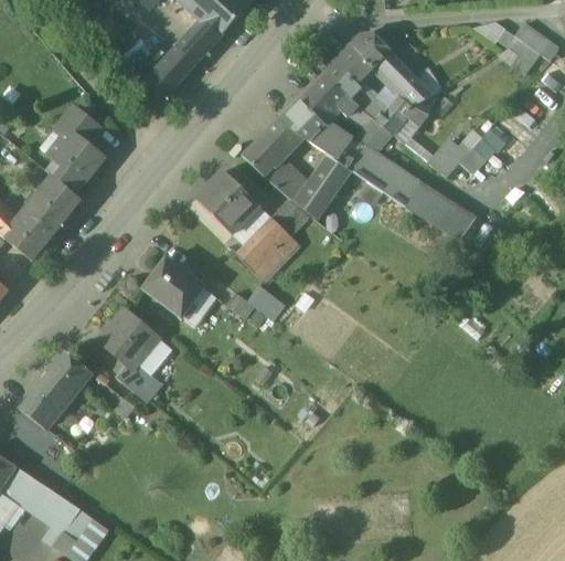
[(185,0),(203,16),(223,33),(251,3),(247,0),(185,0)]
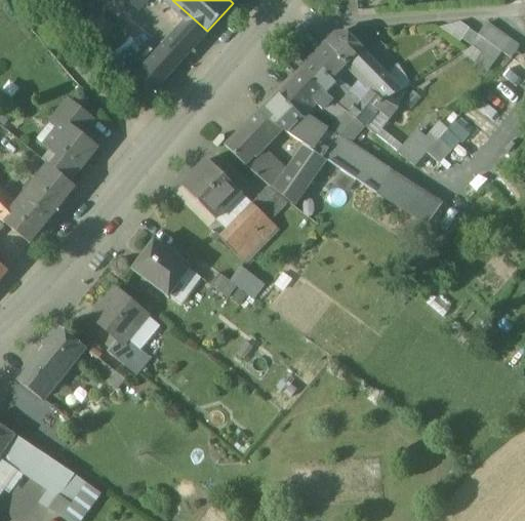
[(189,17),(174,33),(192,48),(207,31),(189,14),(189,17)]
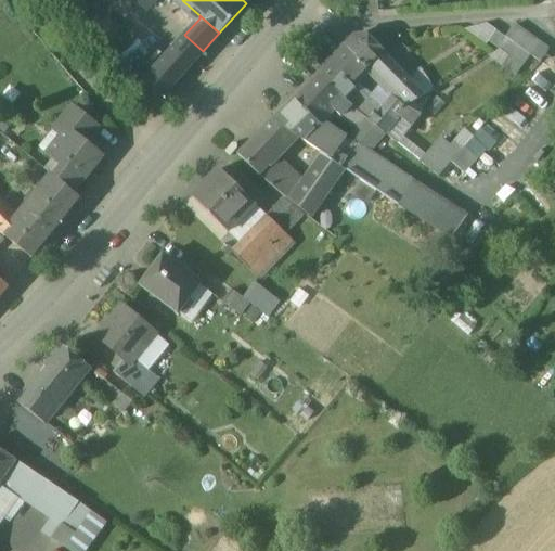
[(550,47),(514,22),(506,34),(530,51),(541,59),(550,47)]
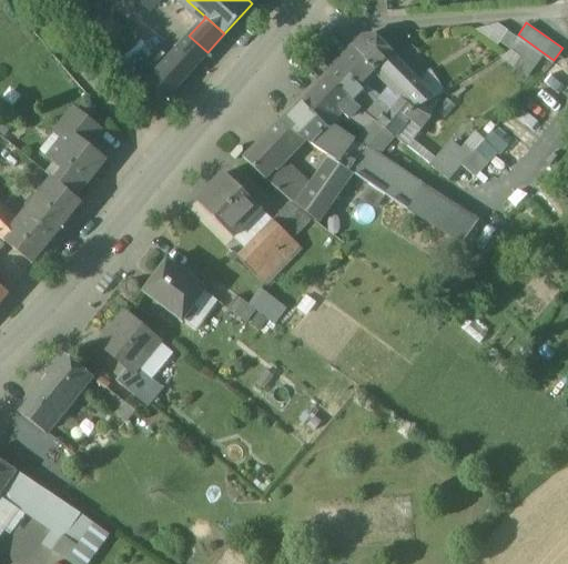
[(518,34),(508,28),(500,40),(520,54),(535,63),(543,52),(518,34)]
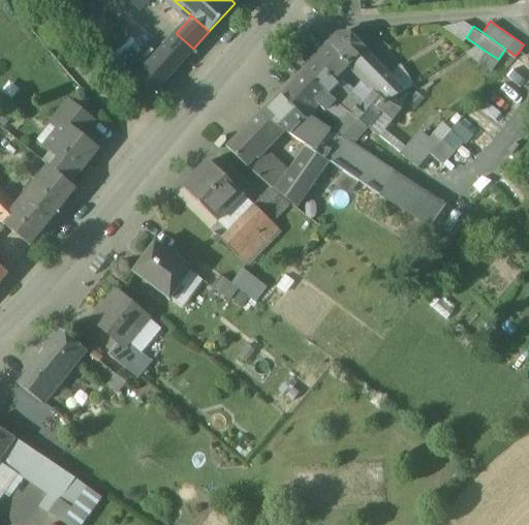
[(350,32),(339,33),(331,41),(354,66),(353,66),(374,89),(375,88),(389,73),(350,32)]
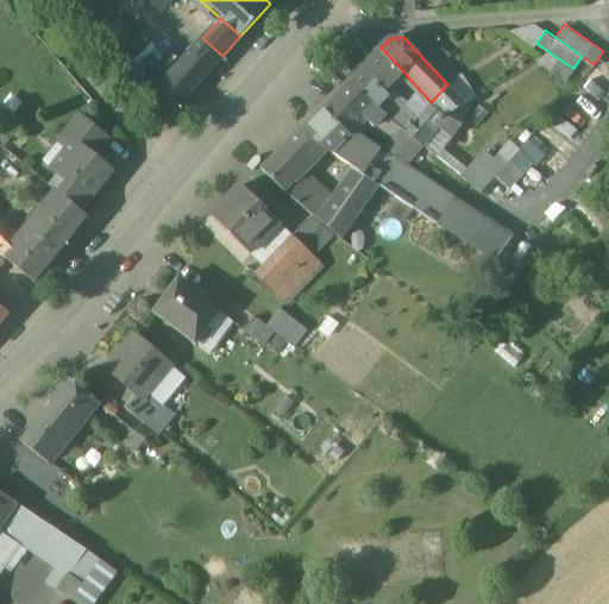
[(202,38),(151,95),(169,115),(223,56),(202,38)]
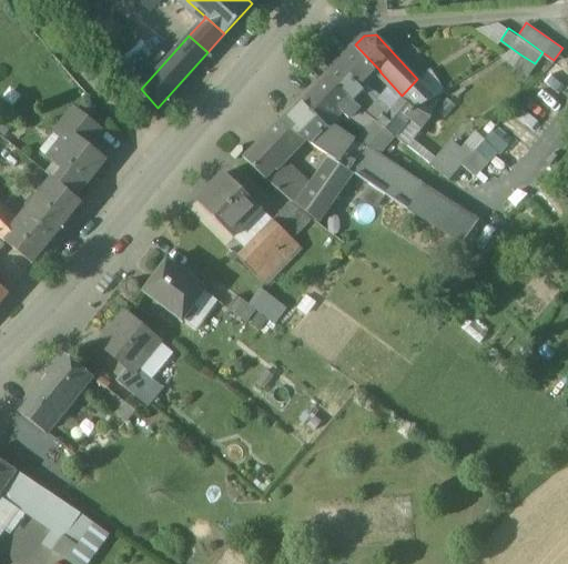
[(355,44),(325,74),(351,99),(364,110),(371,103),(366,98),(371,93),(365,87),(379,71),(381,71),(355,44)]
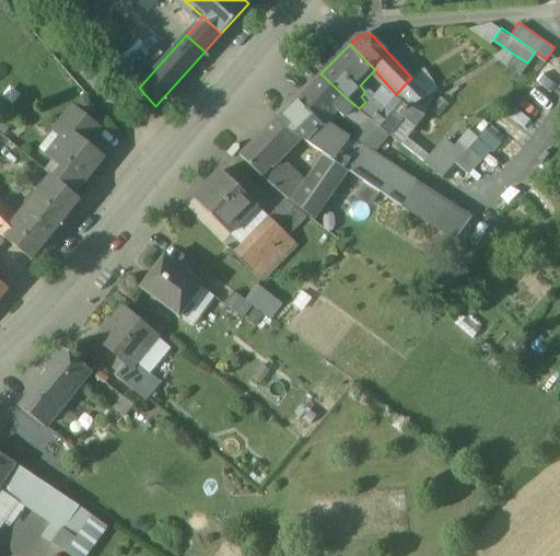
[(527,62),(513,54),(508,62),(521,72),(527,62)]
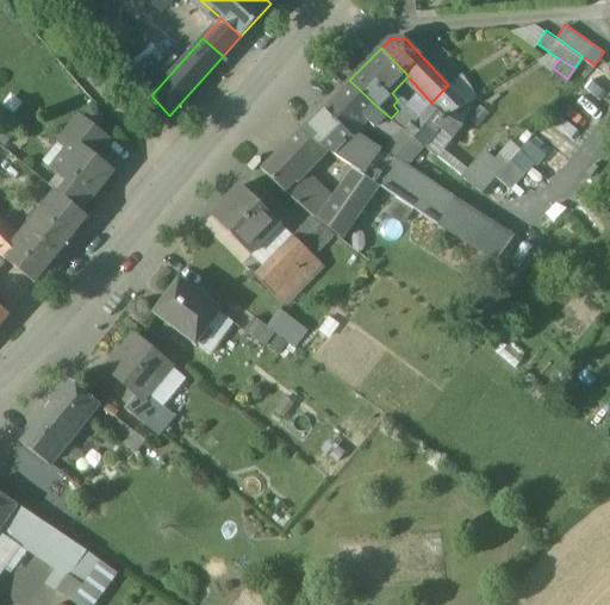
[(477,95),(465,76),(458,75),(449,85),(466,103),(477,95)]
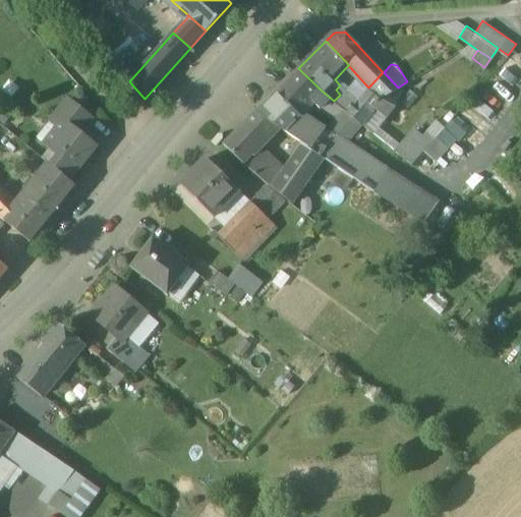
[(298,68),(276,91),(298,114),(310,101),(322,91),(298,68)]
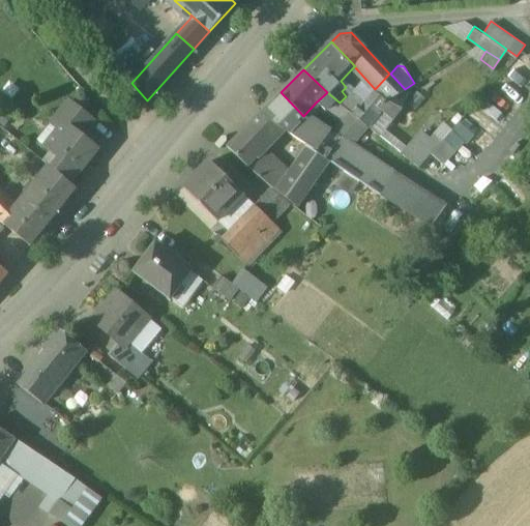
[(390,74),(389,74),(376,88),(377,89),(386,101),(405,89),(390,74)]
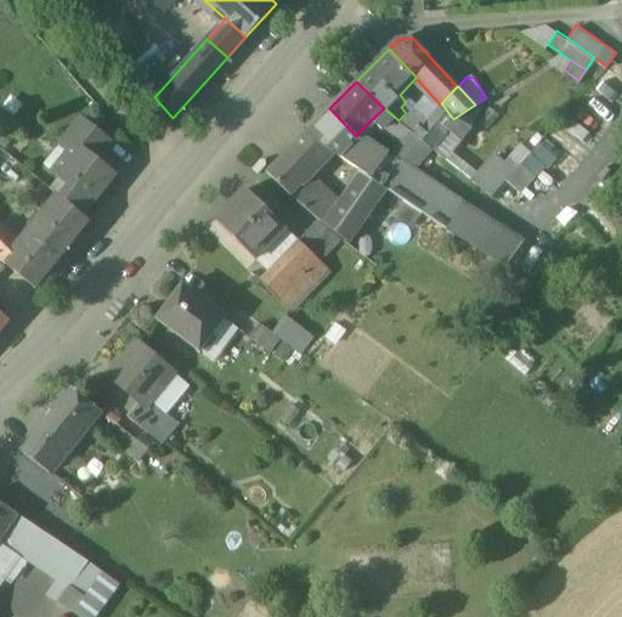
[(453,119),(442,105),(417,135),(431,146),(433,147),(453,119)]
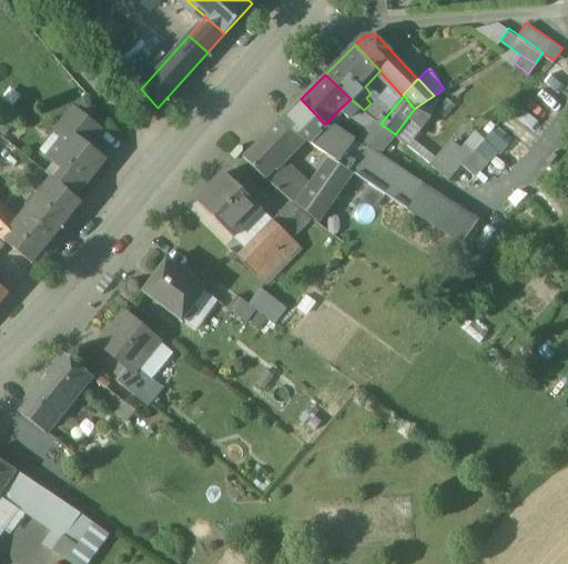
[(301,99),(280,120),(303,136),(330,154),(351,169),(364,150),(326,123),(325,124),(301,99)]
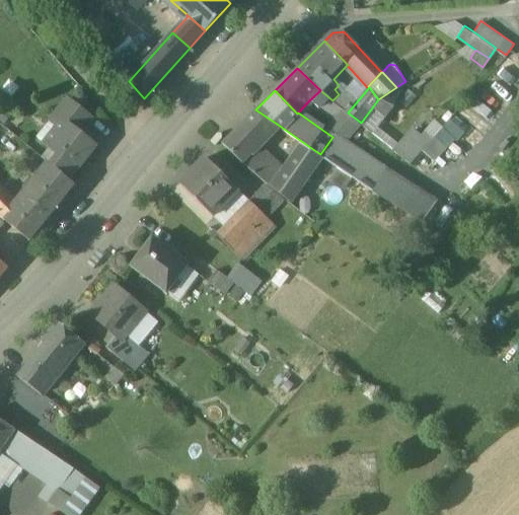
[(332,100),(320,90),(309,100),(334,119),(342,107),(332,100)]
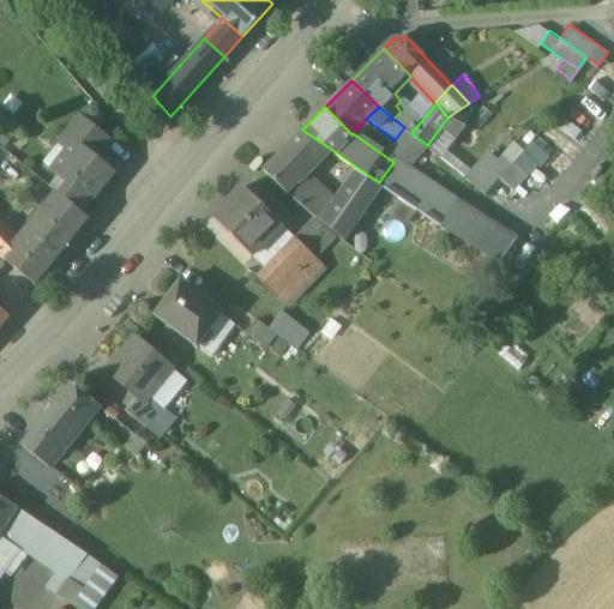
[(110,139),(80,115),(60,139),(70,146),(53,167),(71,181),(61,193),(82,210),(114,170),(96,156),(110,139)]
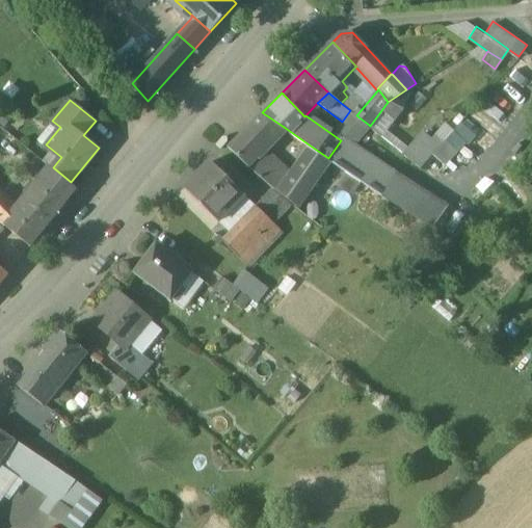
[(388,102),(370,126),(381,135),(399,111),(388,102)]
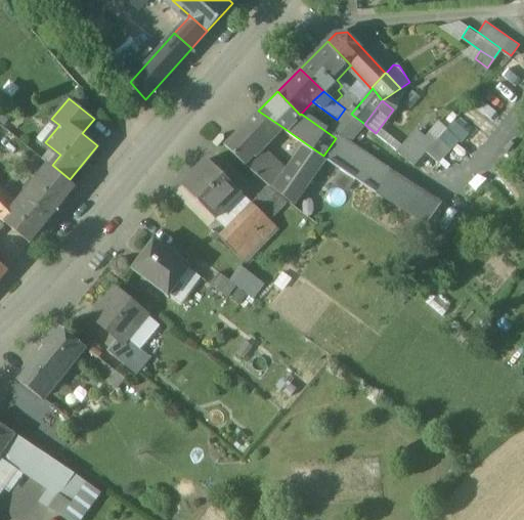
[(351,114),(345,109),(337,120),(331,129),(338,134),(350,142),(363,123),(351,114)]
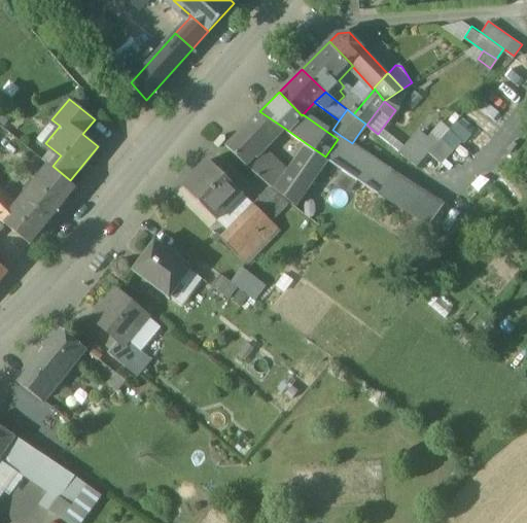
[(281,126),(259,111),(249,123),(268,140),(281,126)]
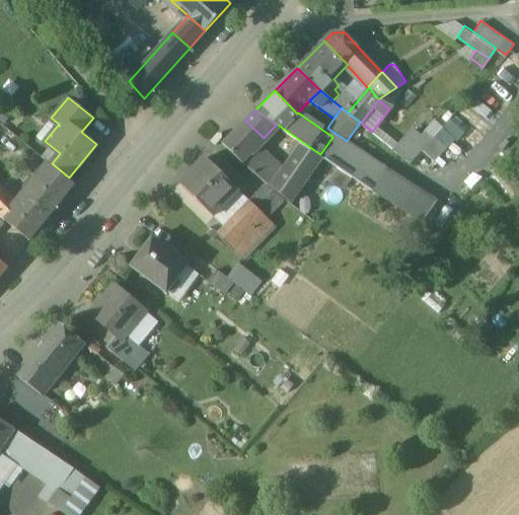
[(281,169),(264,156),(268,151),(258,142),(264,138),(245,121),(224,142),(245,165),(271,185),(291,200),(301,187),(280,170),(281,169)]
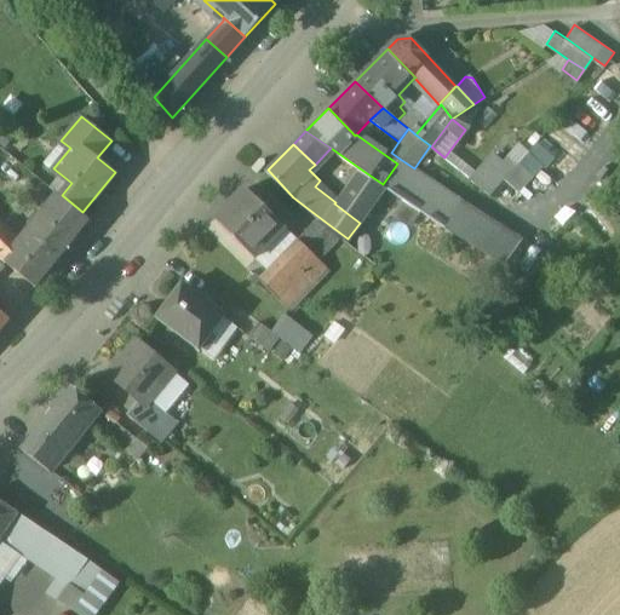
[(414,168),(400,159),(397,164),(383,184),(388,187),(446,225),(461,201),(463,200),(414,168)]
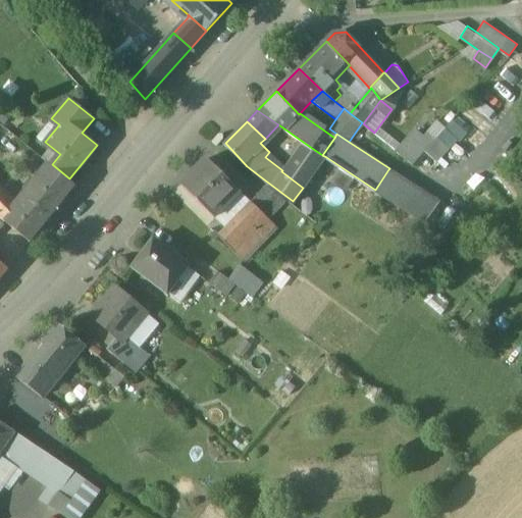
[(411,135),(397,151),(413,164),(426,148),(411,135)]
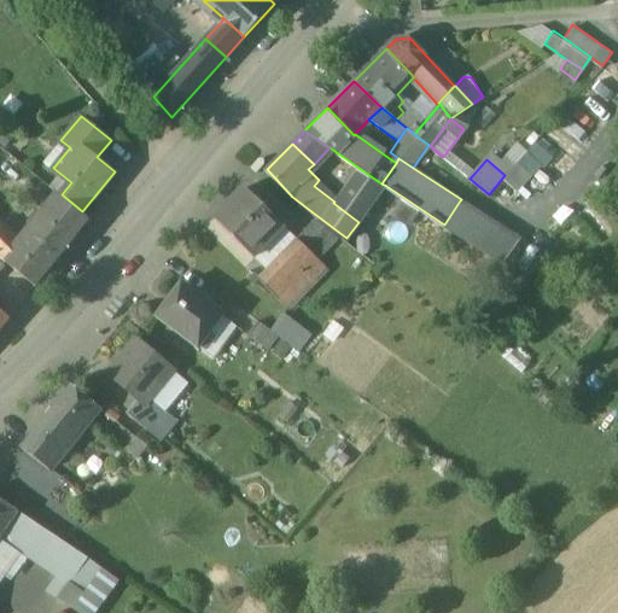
[(334,202),(333,203),(359,222),(386,186),(382,184),(359,168),(334,202)]
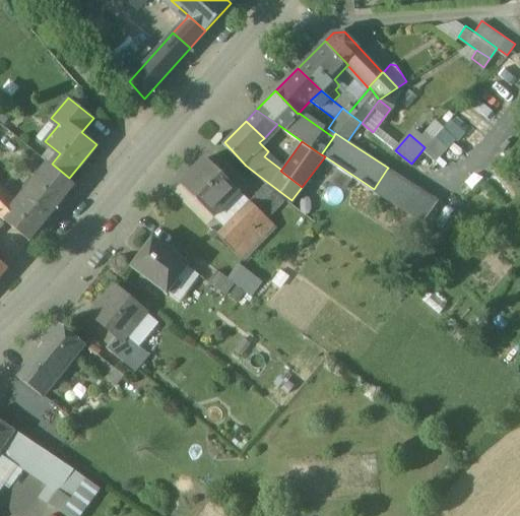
[(237,185),(206,155),(181,182),(210,211),(236,186),(237,185)]
